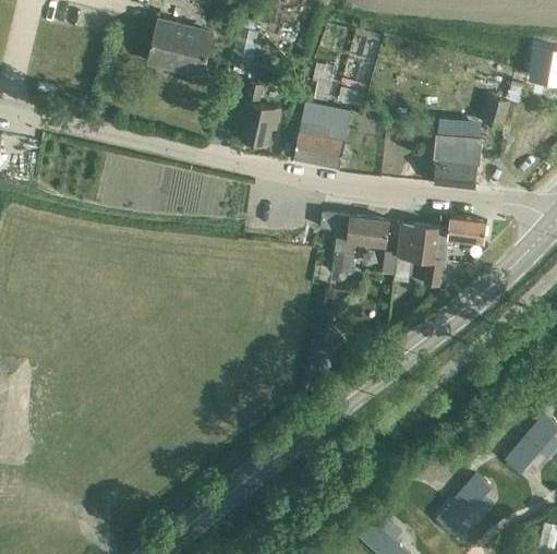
[(156,22),(147,60),(201,73),(209,35),(156,22)]
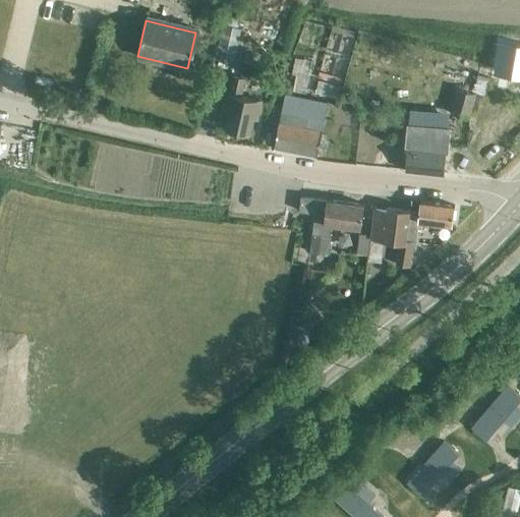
[(223,27),(215,61),(232,65),(241,32),(223,27)]
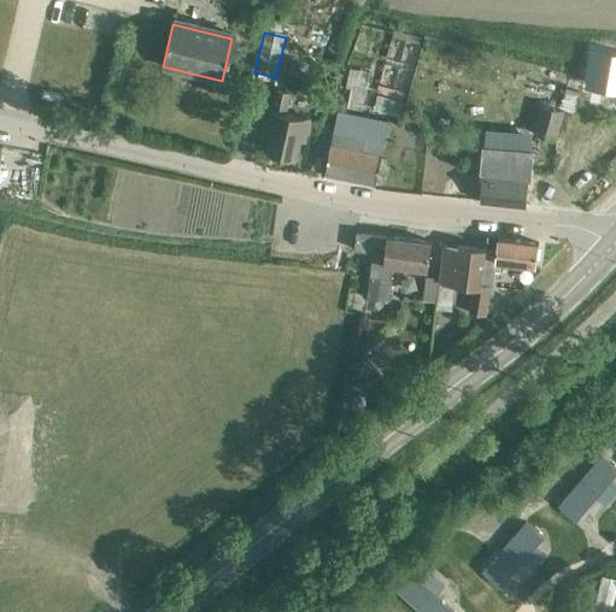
[(270,113),(267,133),(271,135),(268,154),(277,157),(281,164),(288,165),(294,160),(297,162),(301,142),(305,143),(310,122),(286,117),(291,96),(277,94),(273,113),(270,113)]
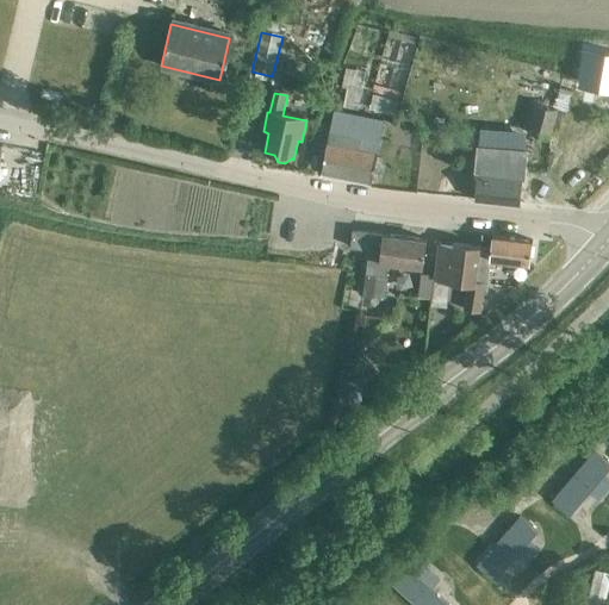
[(558,113),(534,107),(527,135),(551,141),(558,113)]
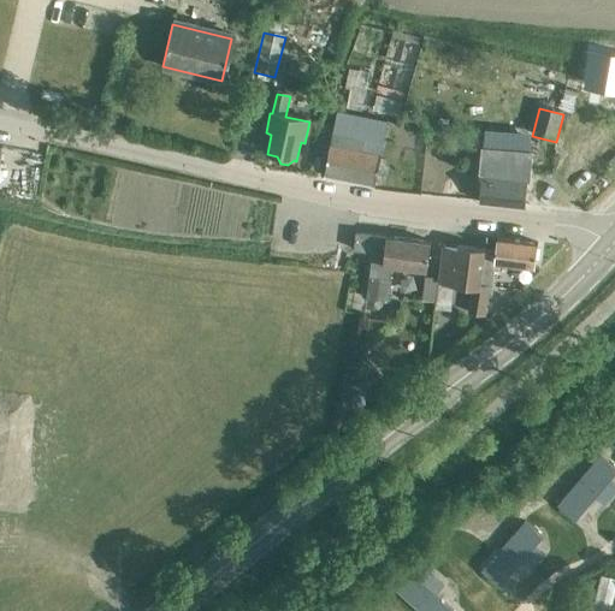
[(324,178),(374,188),(388,124),(336,114),(329,152),(324,178)]
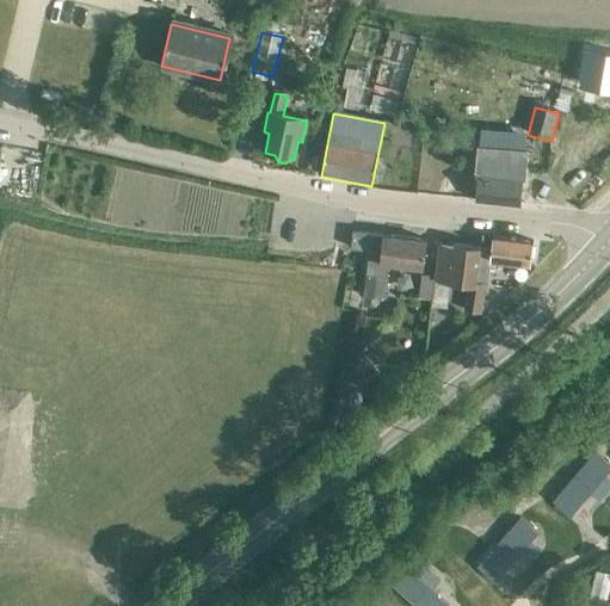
[(478,174),(475,203),(521,208),(524,165),(525,155),(525,150),(480,147),(478,174)]
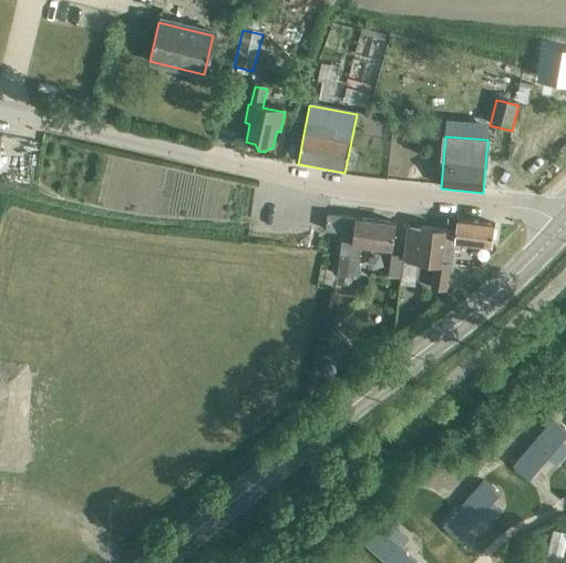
[(394,225),(328,217),(326,233),(343,235),(339,277),(357,279),(361,246),(392,251),(394,225)]
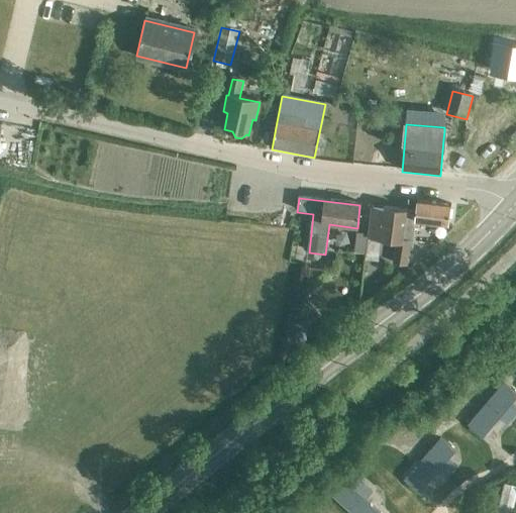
[(415,212),(406,211),(403,238),(412,240),(414,222),(428,223),(428,228),(437,229),(438,225),(448,226),(450,207),(417,203),(415,212)]
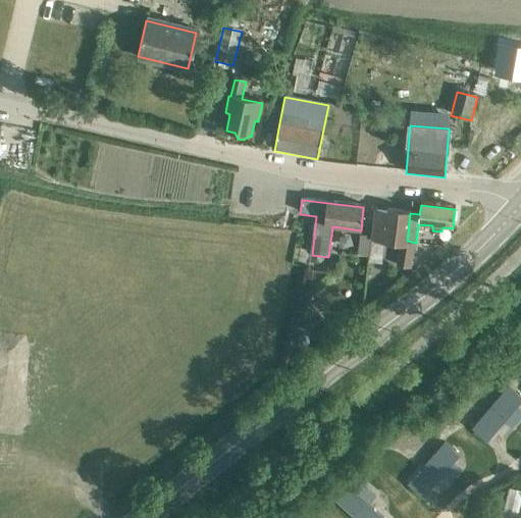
[(407,241),(410,213),(387,210),(387,212),(375,211),(371,246),(383,247),(384,244),(400,246),(397,271),(409,273),(412,246),(416,246),(416,243),(407,241)]
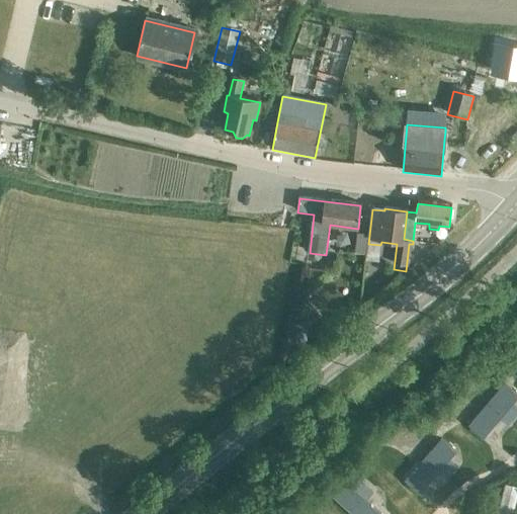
[(418,495),(436,466),(420,456),(402,485),(418,495)]
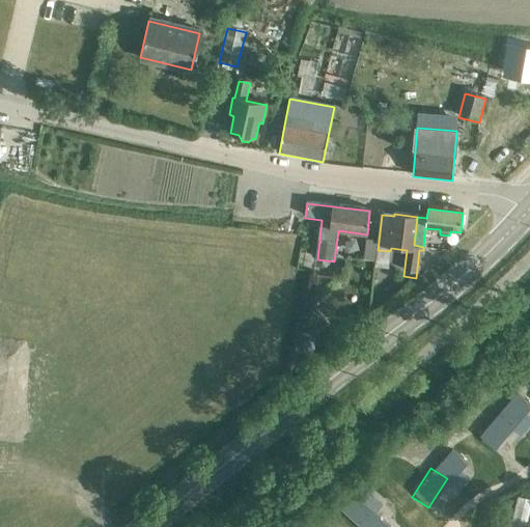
[(380,526),(345,493),(331,507),(352,526),(380,526)]
